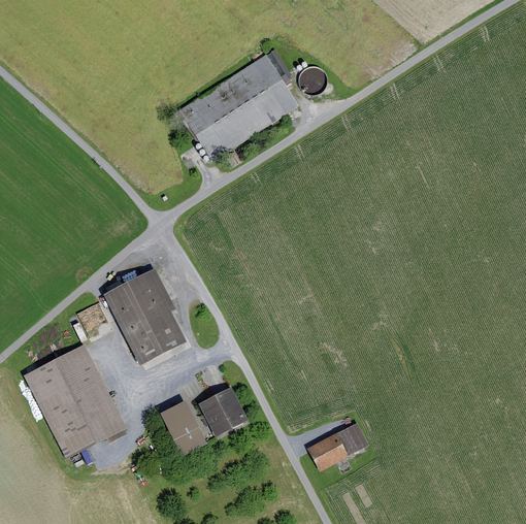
[(263,51),(175,106),(208,159),(296,103),(263,51)]
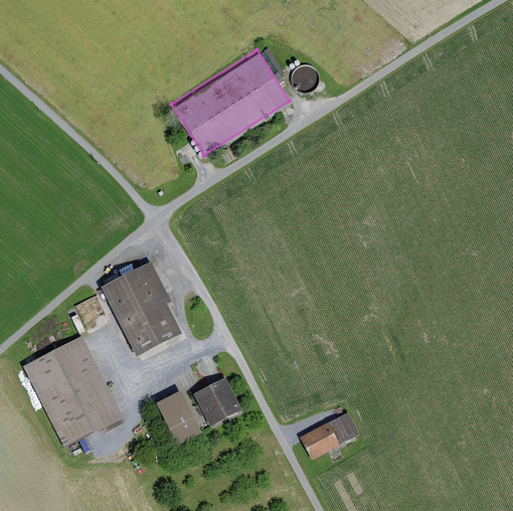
[(292,69),(305,83),(320,69),(307,55),(292,69)]
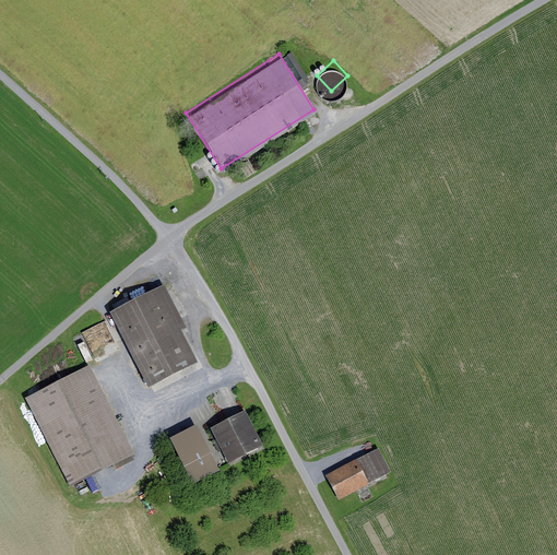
[(163,286),(110,311),(147,387),(200,361),(163,286)]
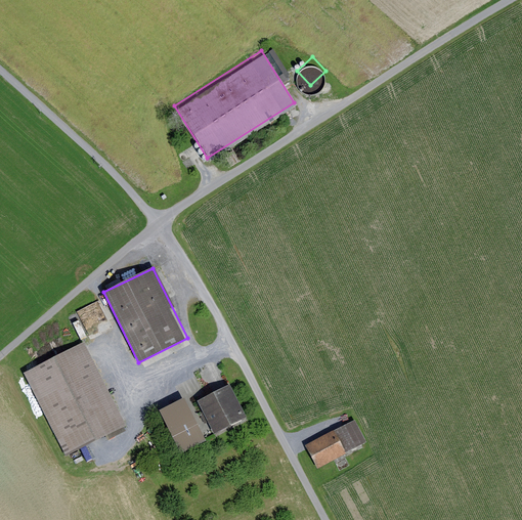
[(82,341),(22,372),(63,455),(124,425),(82,341)]
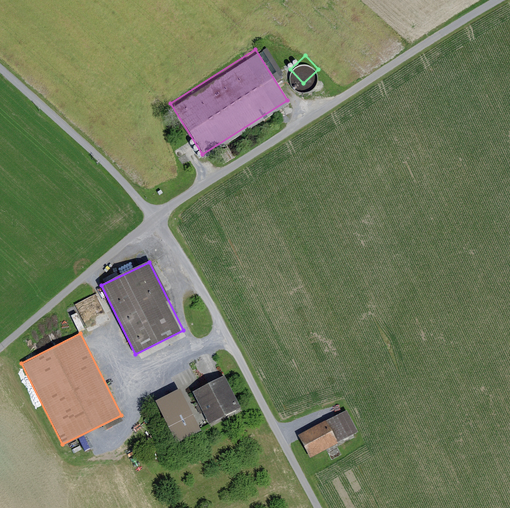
[(224,374),(192,391),(209,423),(241,406),(224,374)]
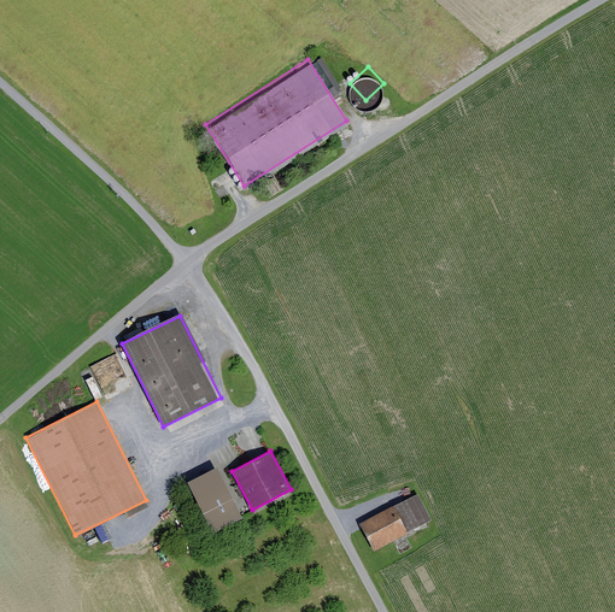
[(218,468),(187,482),(211,533),(241,518),(218,468)]
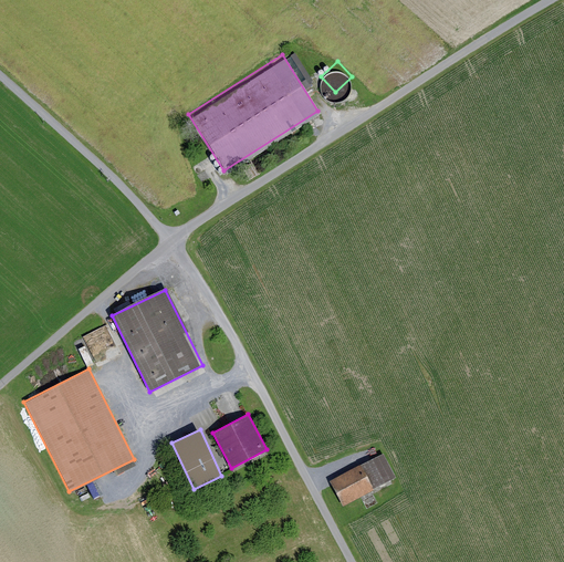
[(384,454),(331,481),(343,505),(396,477),(384,454)]
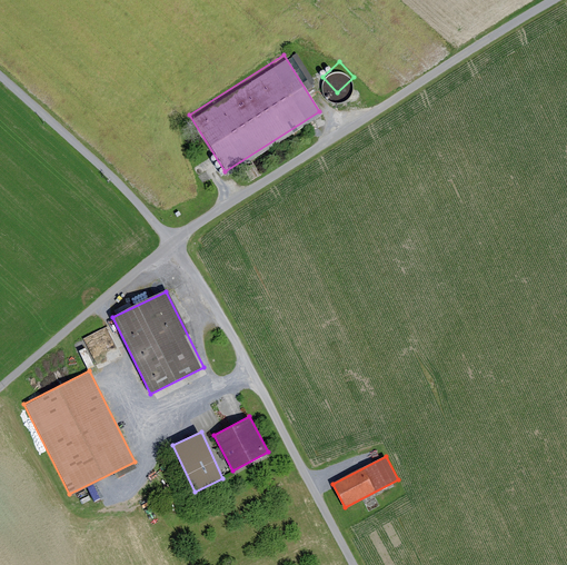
All buildings are outlined.
